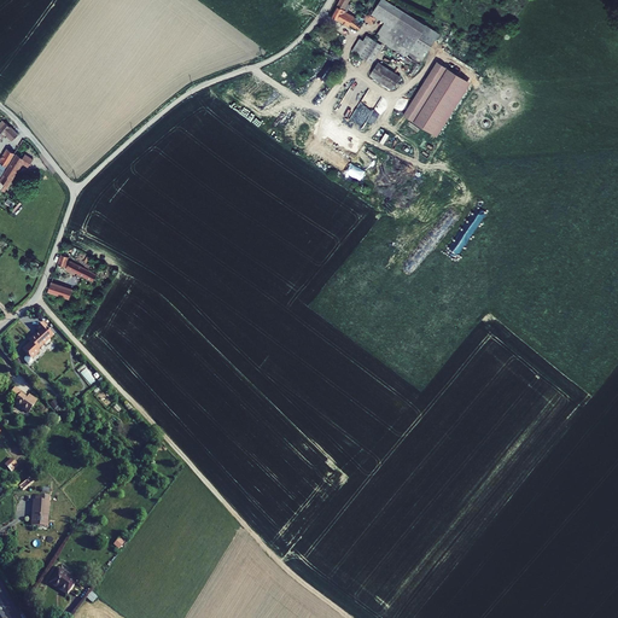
[(340,0),(333,15),(350,24),(353,23),(360,27),(367,18),(371,22),(374,17),(371,13),(377,7),(382,0),(340,0)]
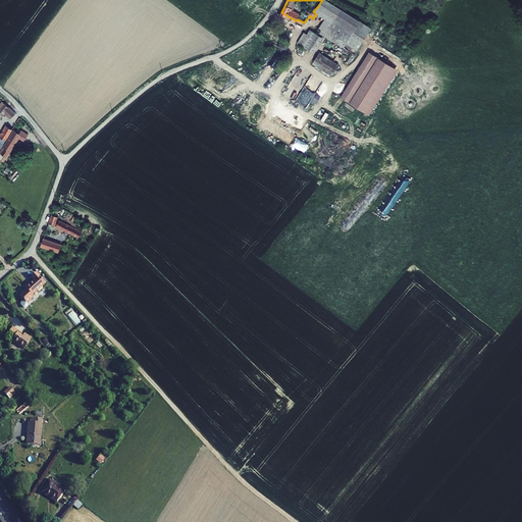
[(372,29),(327,0),(322,0),(318,6),(313,11),(316,14),(324,19),(316,32),(313,30),(305,41),(318,47),(324,37),(344,49),(347,44),(358,51),(372,29)]
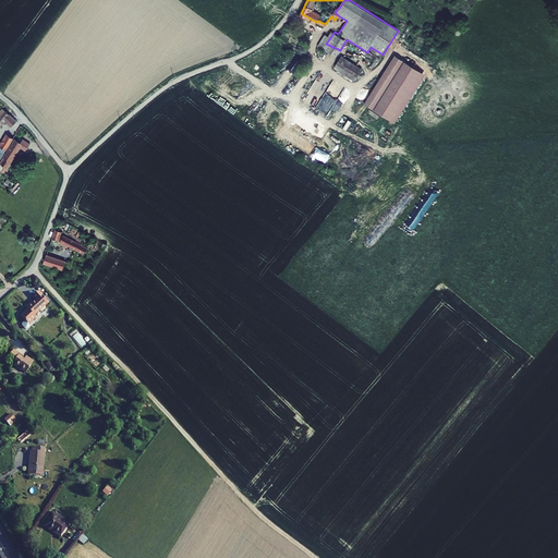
[(340,50),(326,44),(324,47),(337,56),(340,50)]
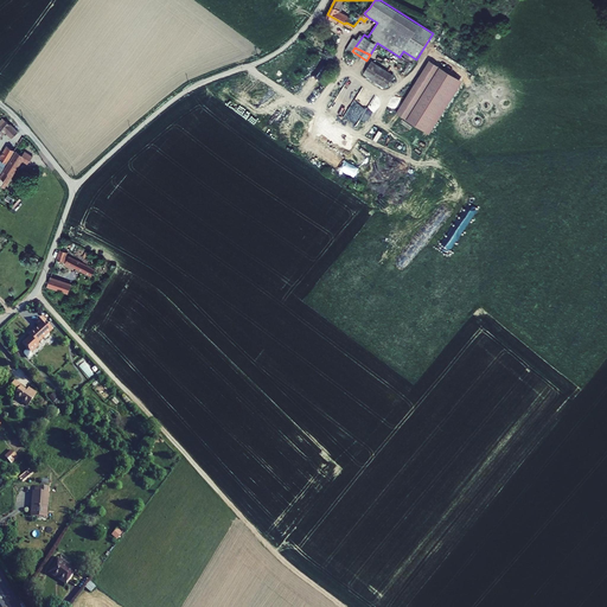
[(461,78),(428,58),(416,76),(452,93),(461,78)]
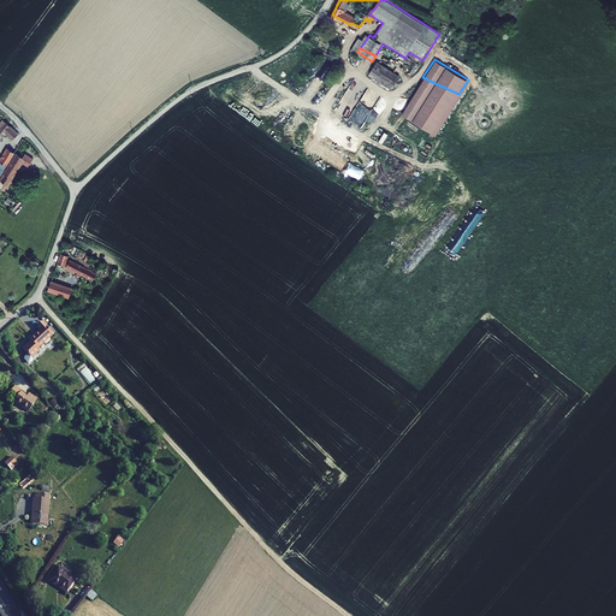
[(377,61),(368,75),(391,89),(400,76),(377,61)]
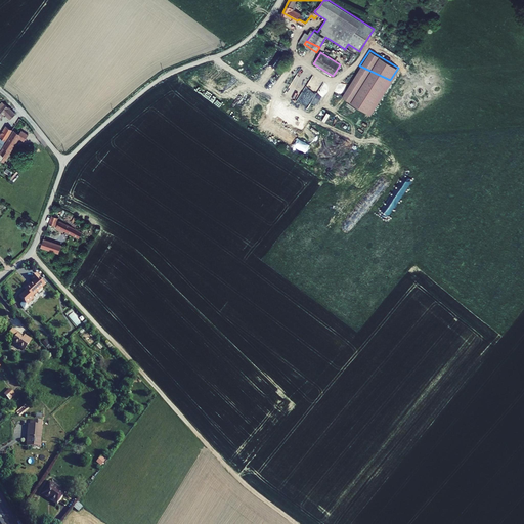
[(341,95),(369,114),(390,80),(359,66),(341,95)]
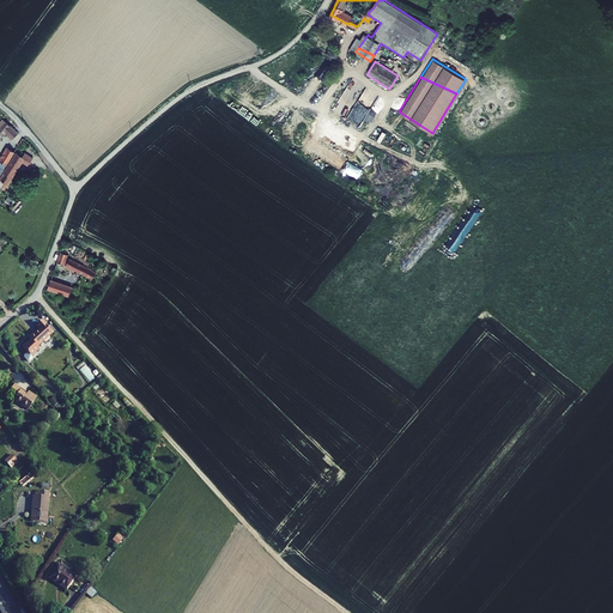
[(375,107),(381,97),(377,95),(371,104),(375,107)]
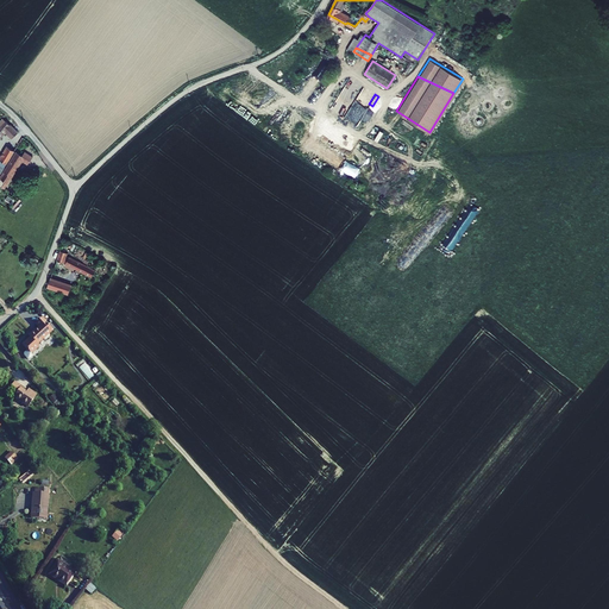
[(18,131),(7,121),(0,127),(0,138),(6,131),(12,137),(18,131)]
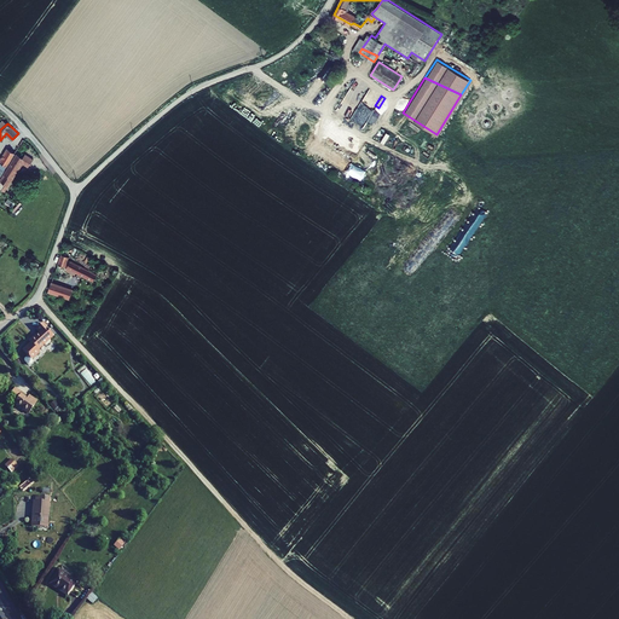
[(7,167),(16,154),(9,149),(0,162),(7,167)]
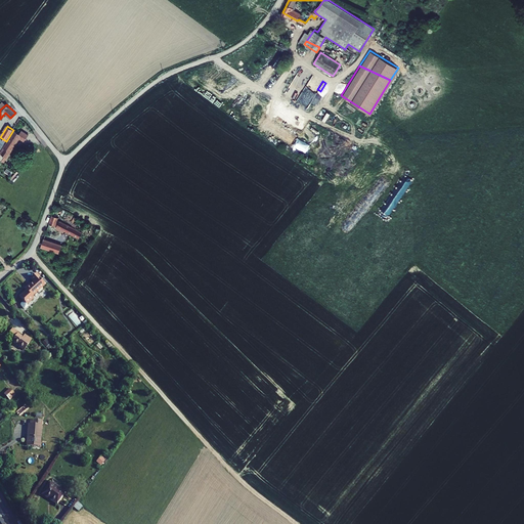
[(0,154),(1,155),(0,155),(0,160),(1,161),(3,159),(5,161),(19,138),(25,141),(29,135),(22,131),(19,134),(14,131),(0,154)]
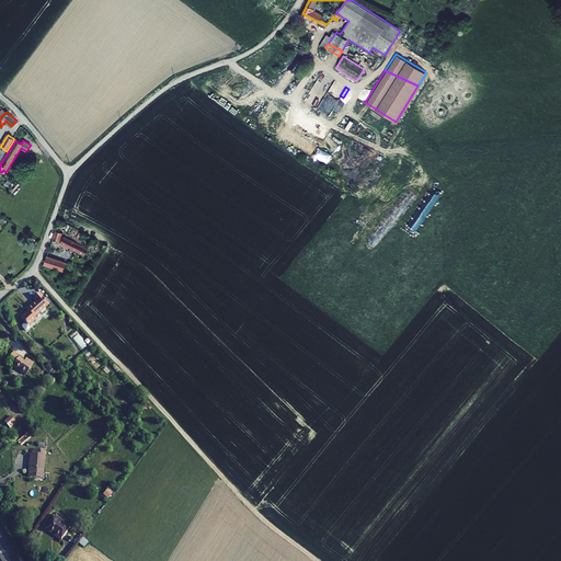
[(57,227),(50,249),(57,251),(64,230),(57,227)]
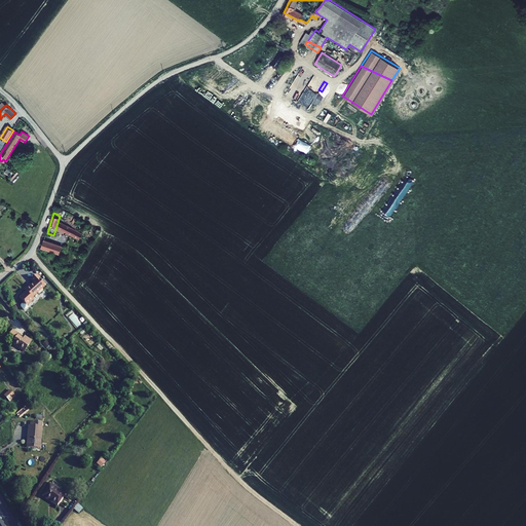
[(62,220),(60,225),(81,237),(84,232),(75,227),(72,226),(62,220)]
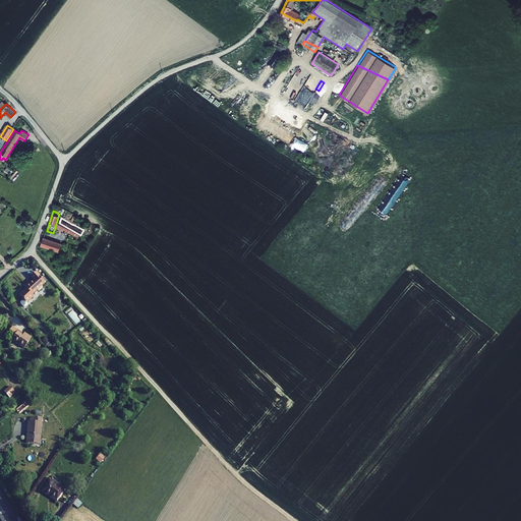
[(45,236),(42,243),(60,249),(62,242),(56,240),(45,236)]
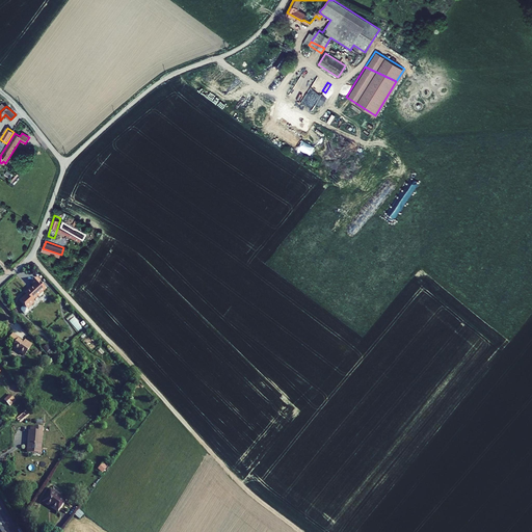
[(70,249),(63,247),(61,255),(67,257),(70,249)]
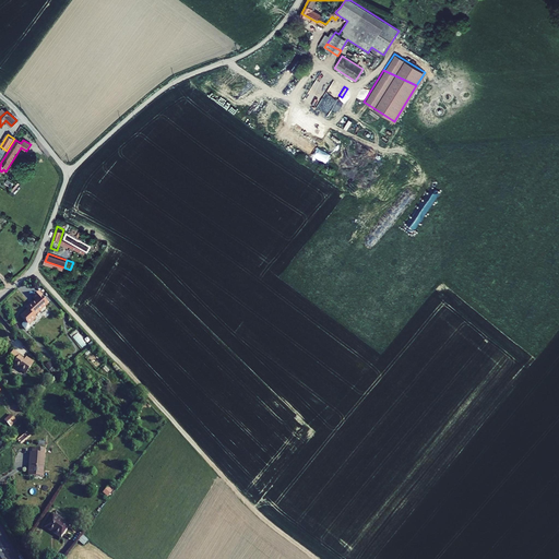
[(25,322),(28,325),(36,319),(34,317),(39,311),(40,312),(42,312),(45,309),(46,308),(45,307),(47,304),(47,302),(44,299),(40,297),(42,296),(38,292),(32,297),(35,300),(32,305),(31,304),(25,308),(27,310),(21,317),(25,322)]
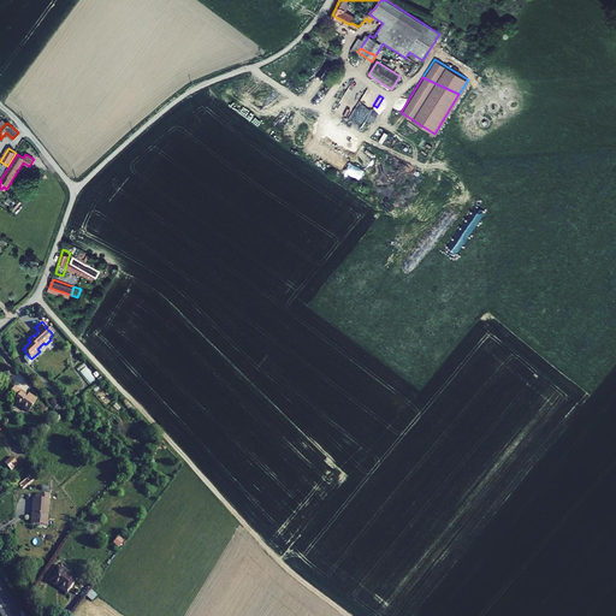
[(15,402),(28,412),(36,400),(31,396),(29,398),(27,397),(21,392),(22,391),(15,386),(10,394),(17,398),(15,402)]
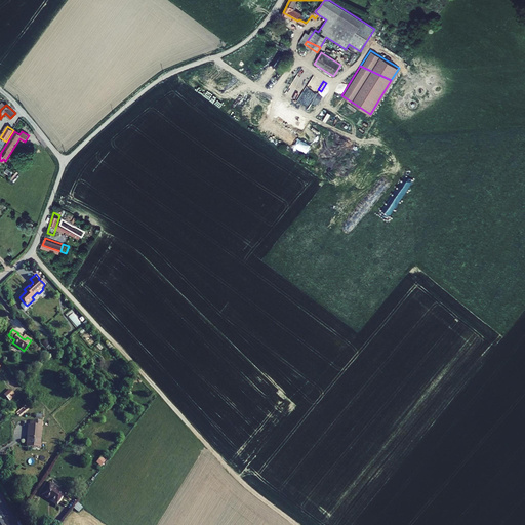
[(10,390),(3,395),(9,401),(15,396),(10,390)]
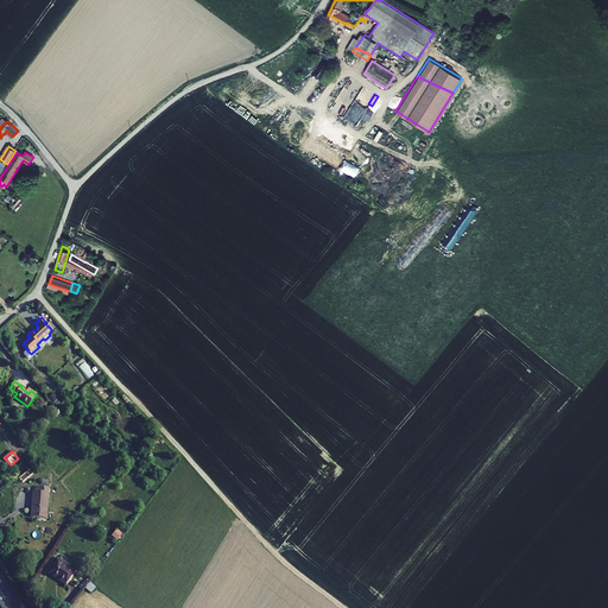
[(32,507),(31,518),(46,519),(49,494),(32,493),(32,498),(35,499),(33,507),(32,507)]
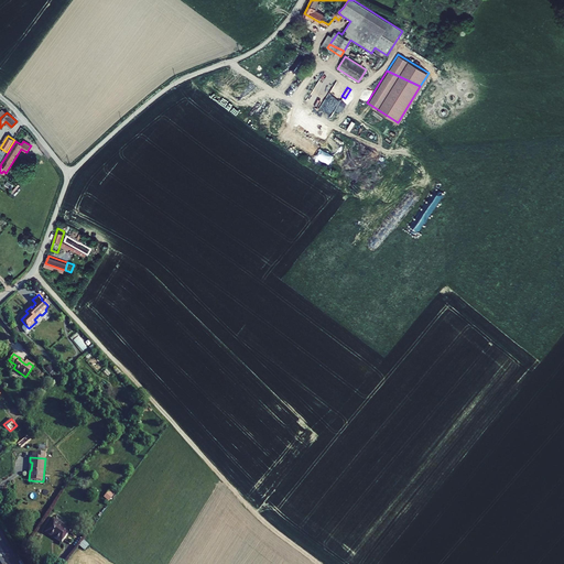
[(109,490),(104,496),(109,500),(115,495),(109,490)]
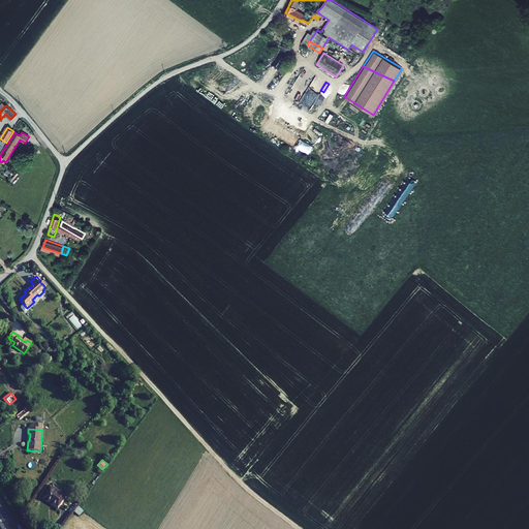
[(52,487),(44,497),(59,507),(66,497),(52,487)]
